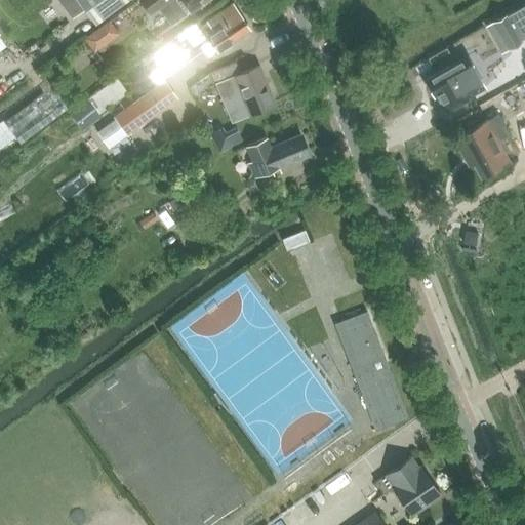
[(77,0),(94,23),(123,0),(77,0)]
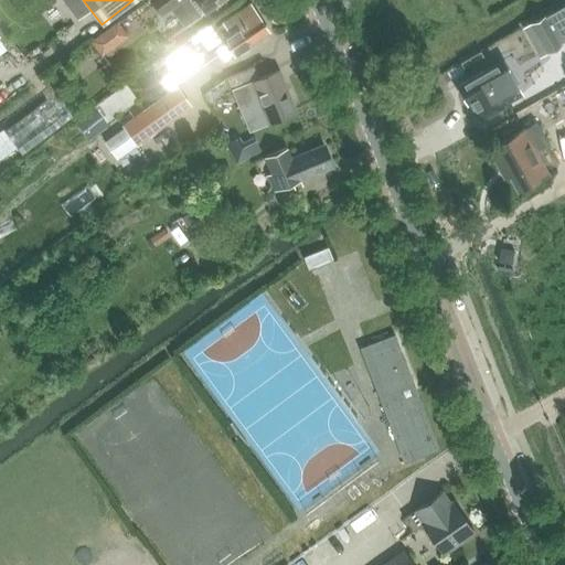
[(149,0),(161,14),(172,7),(188,27),(225,0),(149,0)]
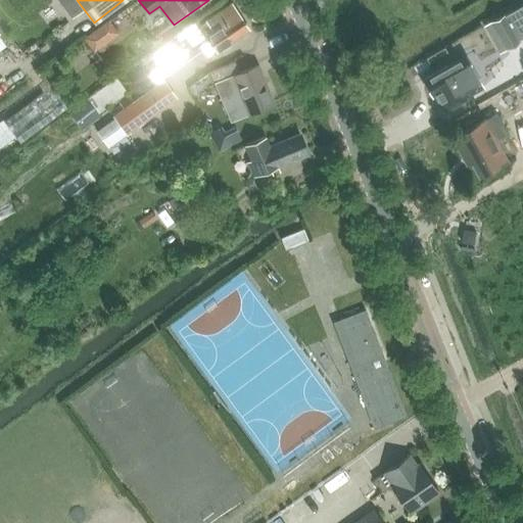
[(160,65),(147,75),(156,86),(162,82),(158,76),(199,46),(205,55),(209,55),(217,51),(249,30),(232,4),(205,21),(206,21),(201,26),(197,20),(175,36),(173,38),(170,40),(151,54),(160,65)]
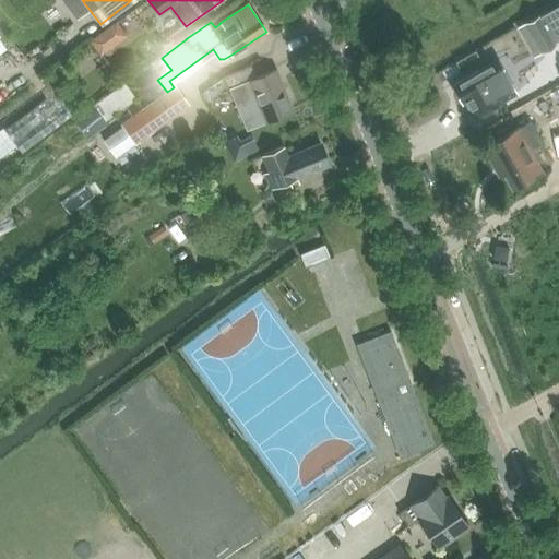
[(558,6),(540,16),(554,42),(558,38),(558,6)]
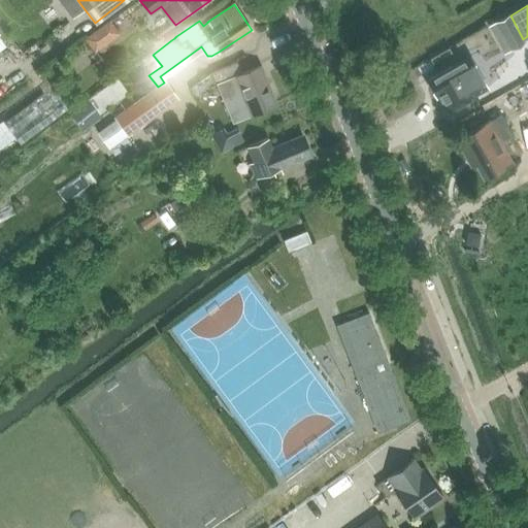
[(509,14),(496,23),(510,47),(524,40),(523,39),(510,15),(509,14)]
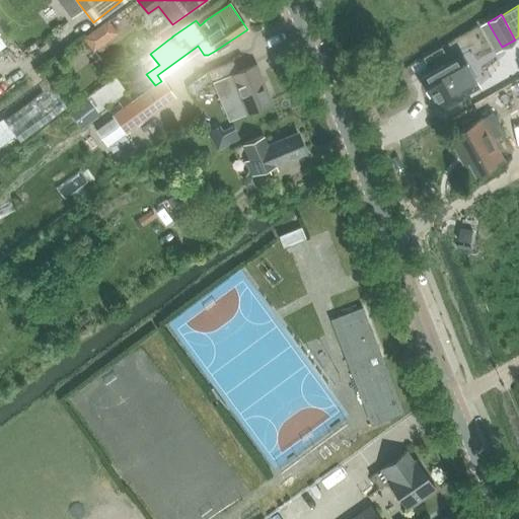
[(94,40),(107,30),(99,19),(86,28),(94,40)]
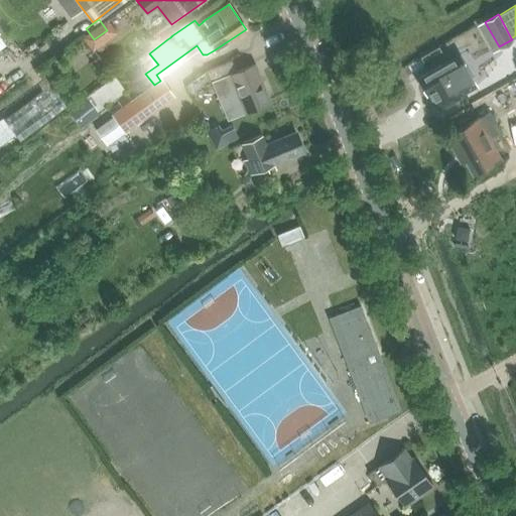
[(416,79),(425,96),(430,93),(439,110),(461,97),(460,95),(476,86),(458,55),(416,79)]
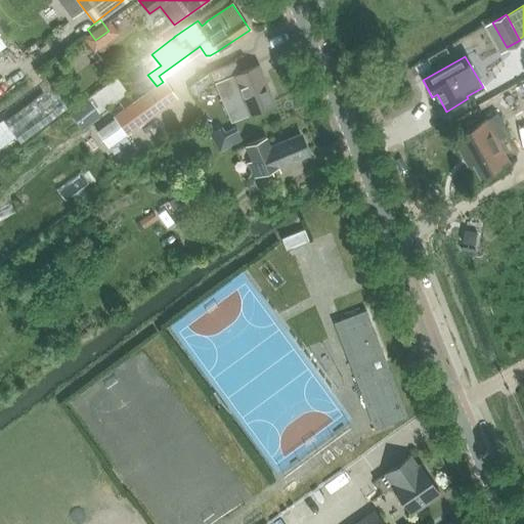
[(234,61),(210,72),(215,84),(231,122),(248,115),(275,103),(259,64),(239,73),(234,61)]
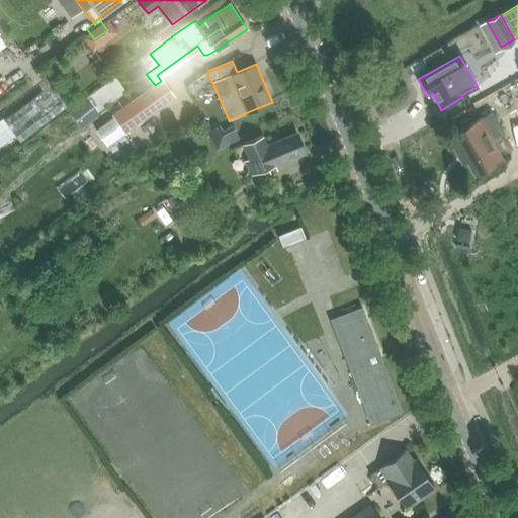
[(155,85),(112,115),(125,133),(174,96),(162,80),(161,81),(155,85)]
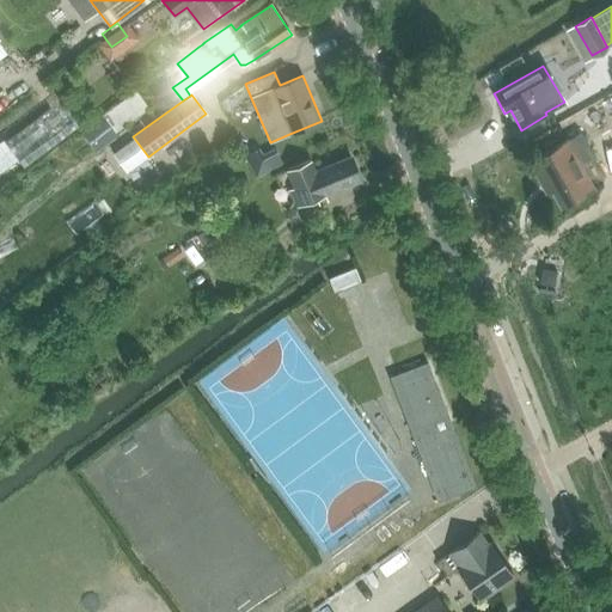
[(5,141),(25,169),(80,127),(59,99),(5,141)]
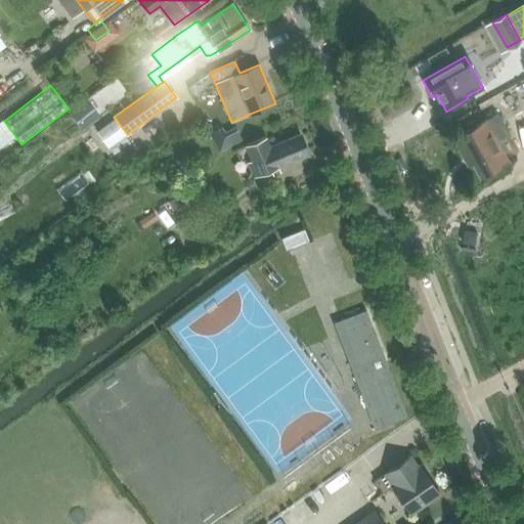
[(70,113),(83,129),(101,115),(100,114),(88,98),(70,113)]
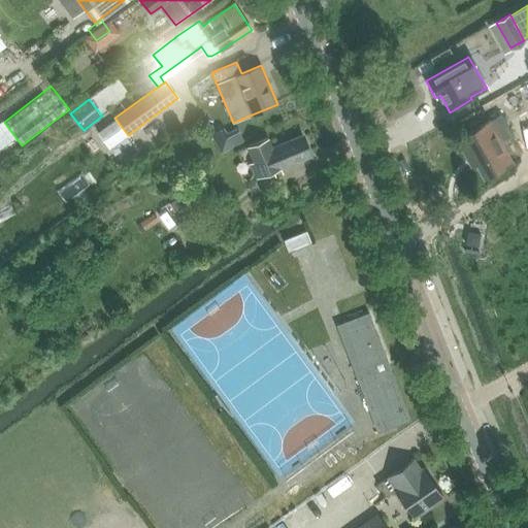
[(456,139),(467,159),(469,158),(470,159),(473,157),(485,176),(510,162),(514,161),(501,140),(513,134),(501,114),(491,121),(490,120),(456,139)]
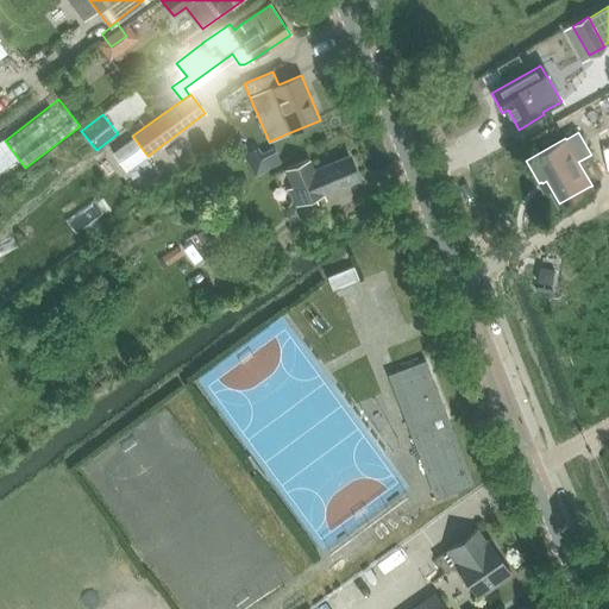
[(283,169),(292,187),(287,189),(294,206),(358,179),(347,154),(312,169),(308,158),(283,169)]
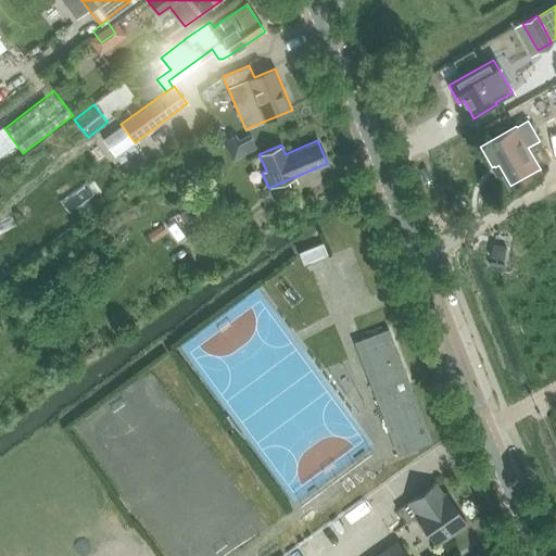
[(177,216),(188,235),(199,228),(200,229),(217,218),(209,205),(207,206),(203,200),(177,216)]
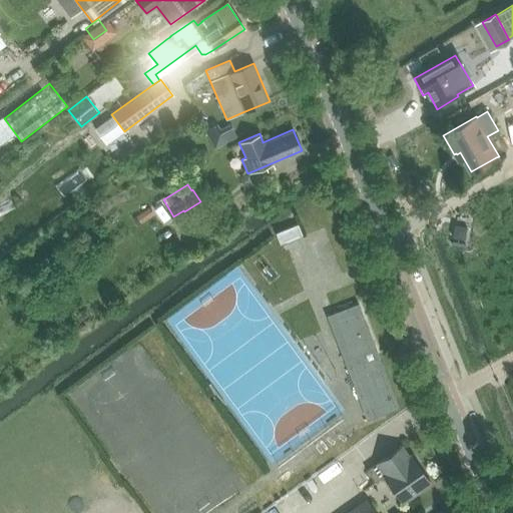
[(327,316),(368,420),(401,407),(359,303),(327,316)]
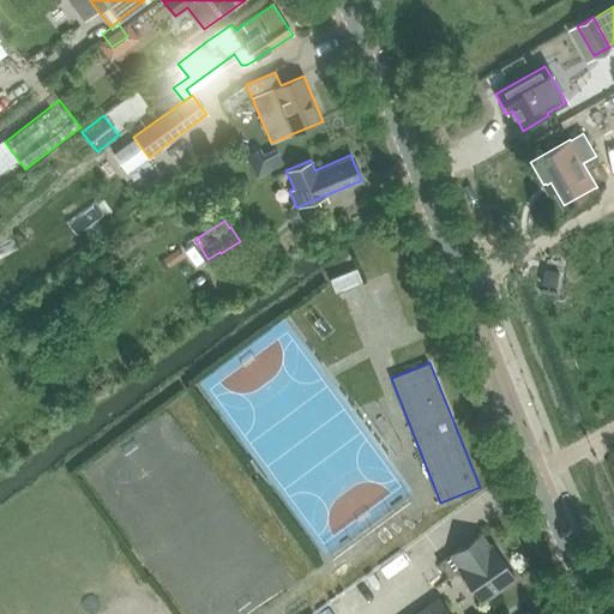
[(489,547),(493,545),(492,543),(489,546),(480,533),(439,561),(449,577),(459,569),(482,601),(516,577),(501,557),(498,558),(489,547)]
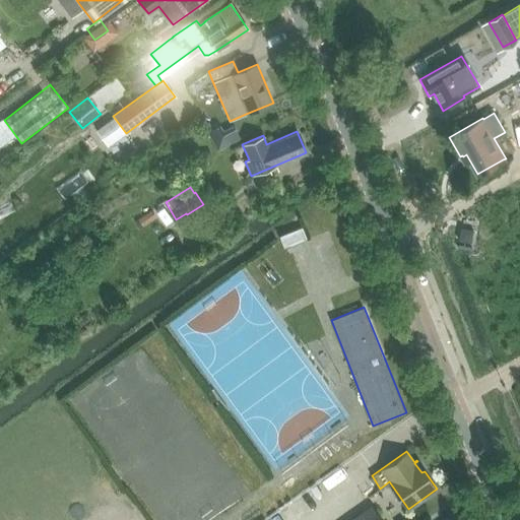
[(350,519),(381,519),(371,506),(350,519)]
